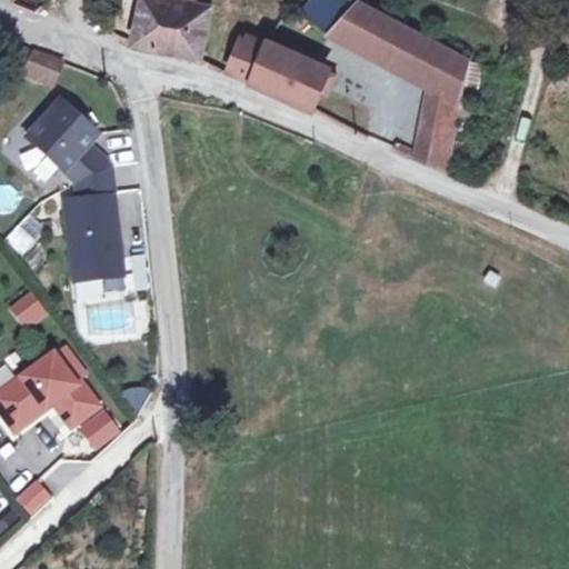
[(187,7),(163,3),(147,0),(138,0),(131,50),(201,60),(209,10),(187,7)]
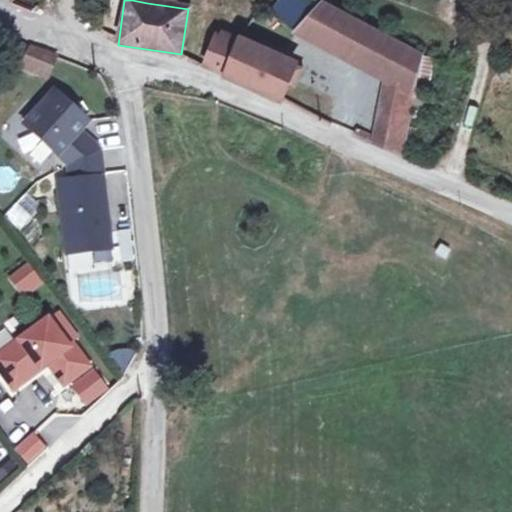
[(278,0),(271,9),(294,28),(314,3),(310,0),(278,0)]
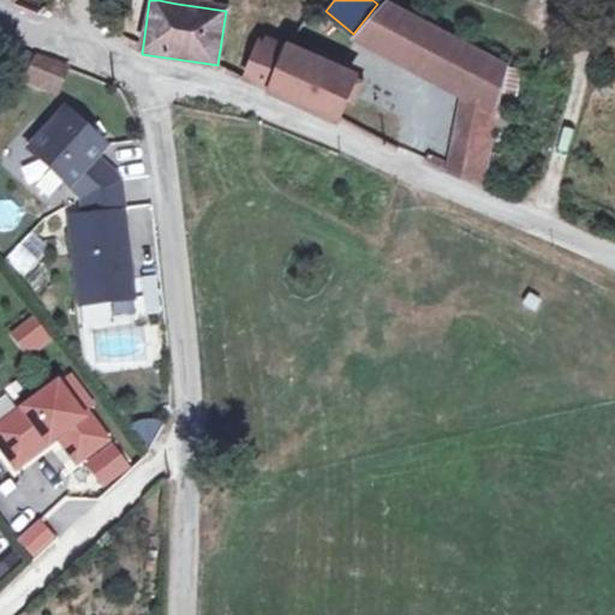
[(464,94),(499,113),(506,66),(388,6),(368,47),(464,94)]
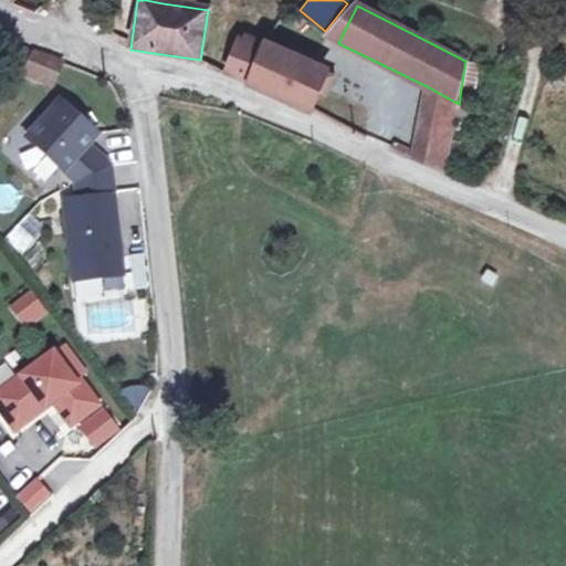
[(242,60),(245,42),(239,40),(233,58),(242,60)]
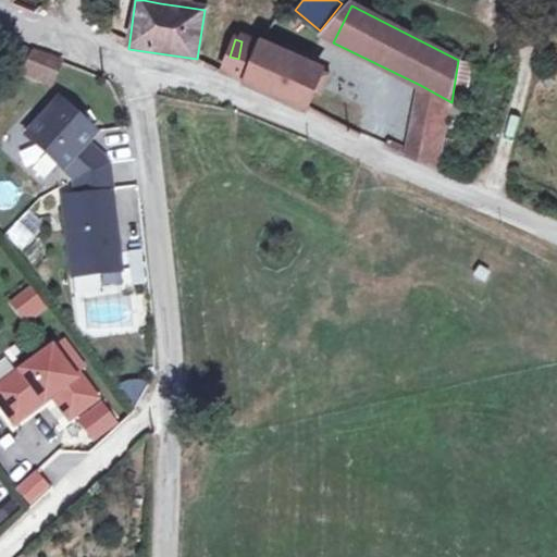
[(259,48),(242,41),(238,59),(230,57),(226,56),(222,70),(305,107),(313,83),(318,70),(260,42),(259,48)]
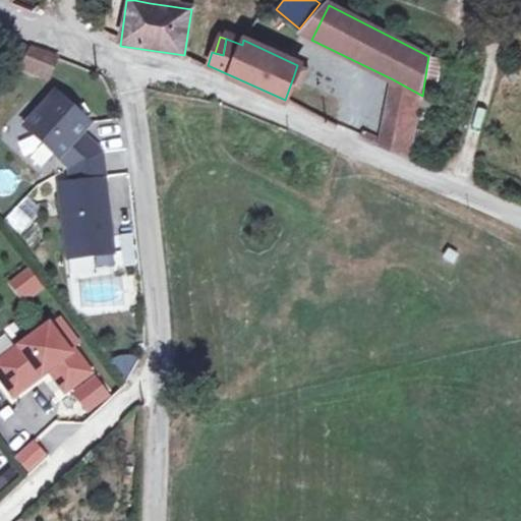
[(53,59),(29,51),(21,69),(46,79),(53,59)]
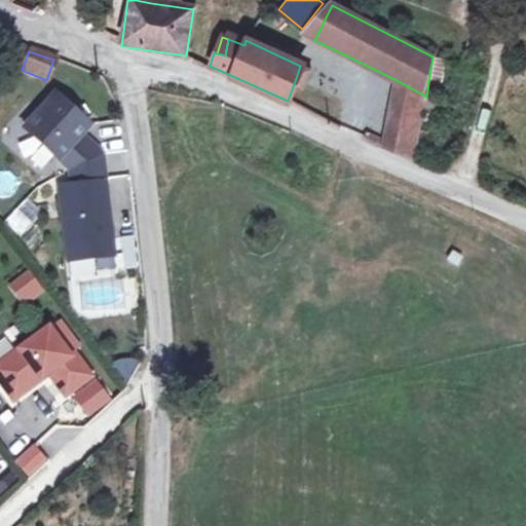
[(312,70),(300,66),(296,78),(308,82),(312,70)]
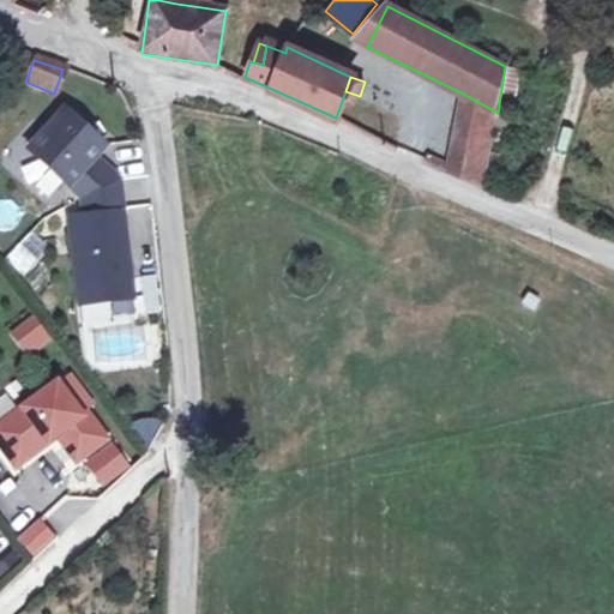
[(487,187),(498,113),(463,94),(451,170),(487,187)]
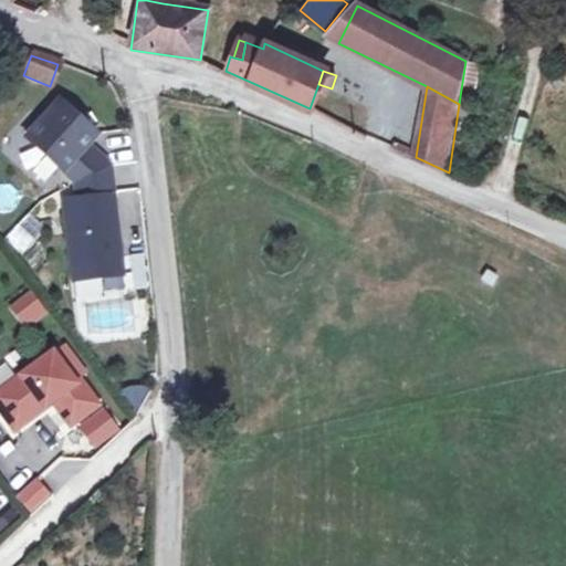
[(93,136),(59,103),(25,139),(75,184),(80,202),(63,203),(71,264),(96,263),(96,280),(122,276),(108,167),(85,147),(93,136)]
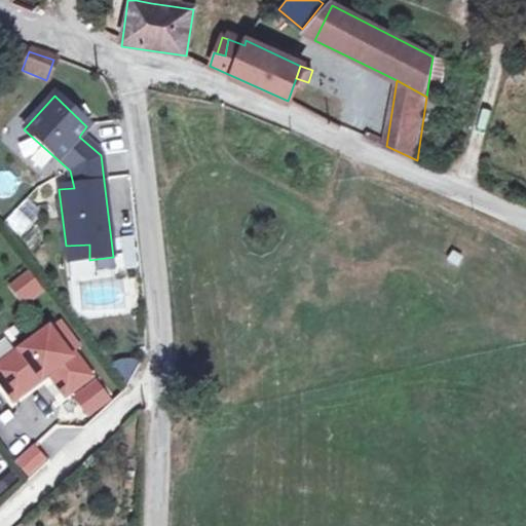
[(28,197),(3,221),(19,237),(43,214),(28,197)]
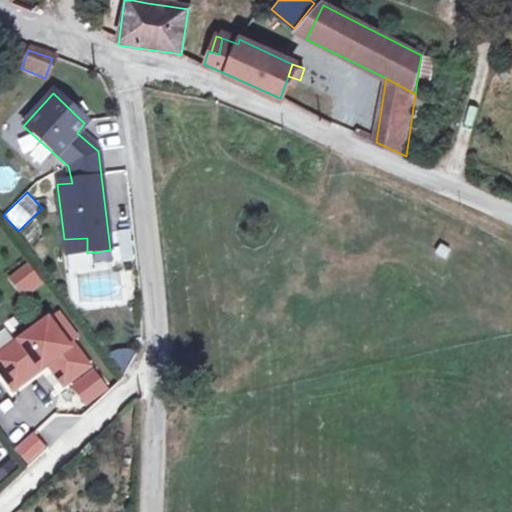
[(131,231),(113,231),(113,255),(131,255),(131,231)]
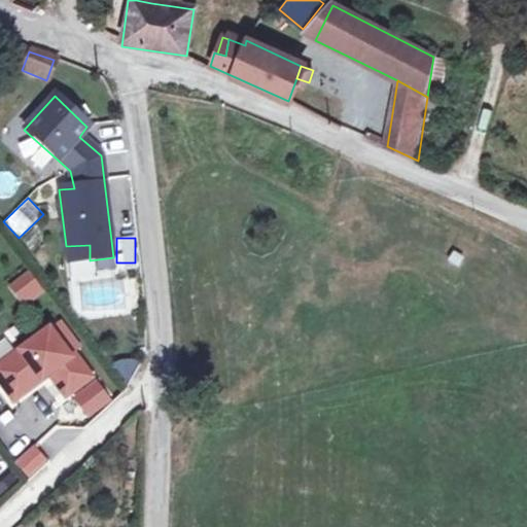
[(90,245),(66,246),(67,262),(90,260),(90,245)]
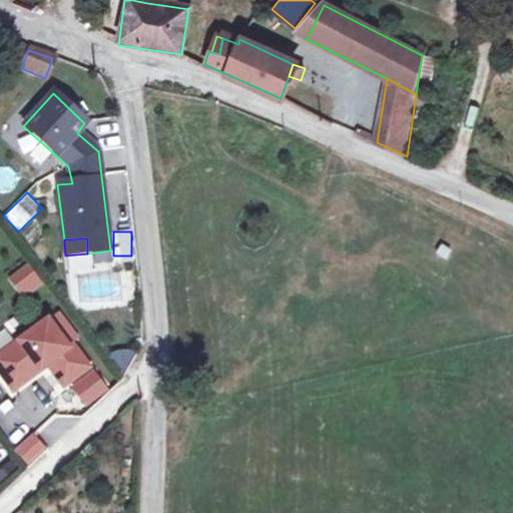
[(21,300),(43,285),(28,263),(6,277),(21,300)]
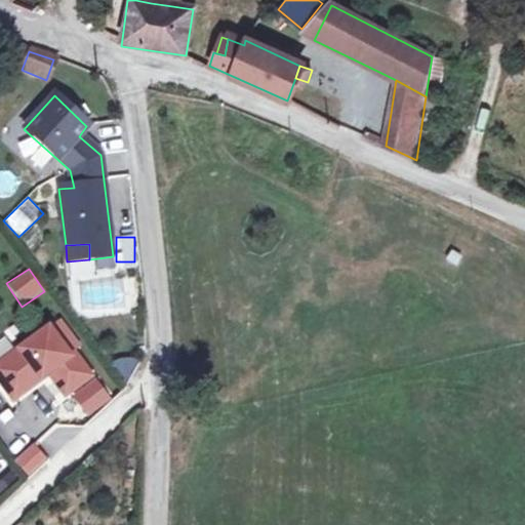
[(48,329),(0,364),(0,381),(10,396),(37,376),(40,380),(49,374),(65,395),(89,376),(74,355),(69,358),(48,329)]
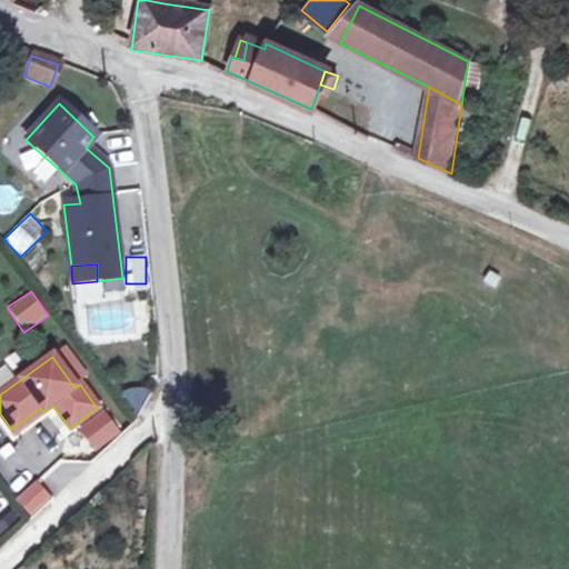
[(15,433),(43,412),(40,408),(11,429),(15,433)]
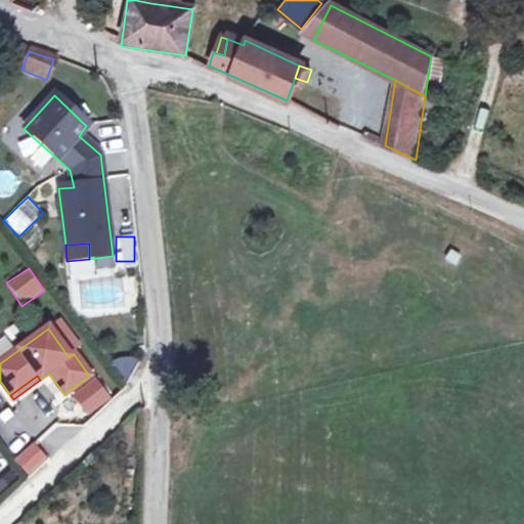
[(95,383),(75,398),(87,415),(106,398),(95,383)]
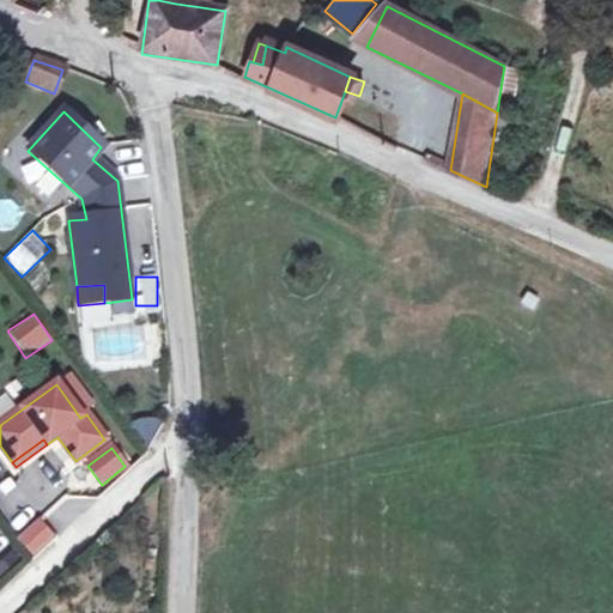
[(37,517),(16,540),(34,558),(56,535),(37,517)]
